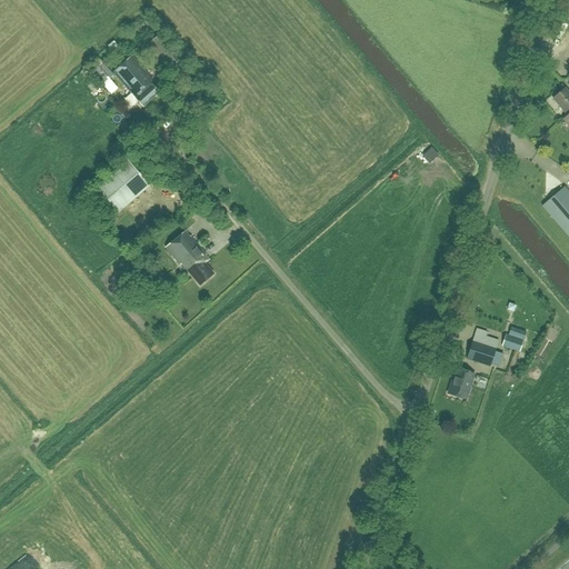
[(112,40),(108,43),(117,57),(121,55),(112,40)]
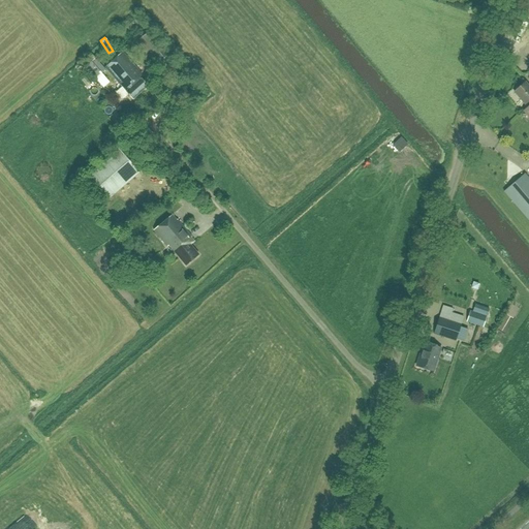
[(123,51),(114,60),(132,82),(131,83),(141,93),(147,88),(139,80),(142,79),(133,69),(136,67),(123,51)]
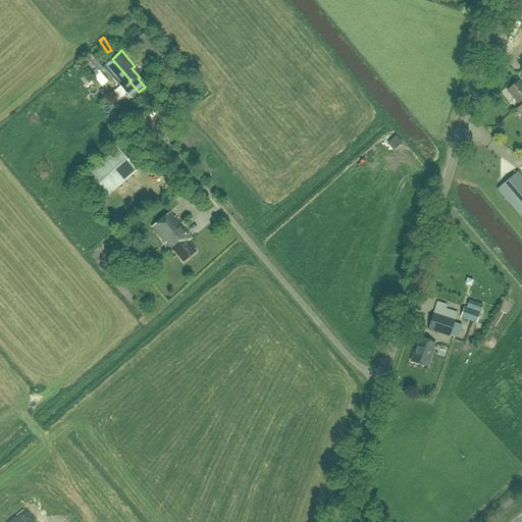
[(131,81),(112,59),(103,66),(123,91),(131,99),(139,92),(129,82),(131,81)]
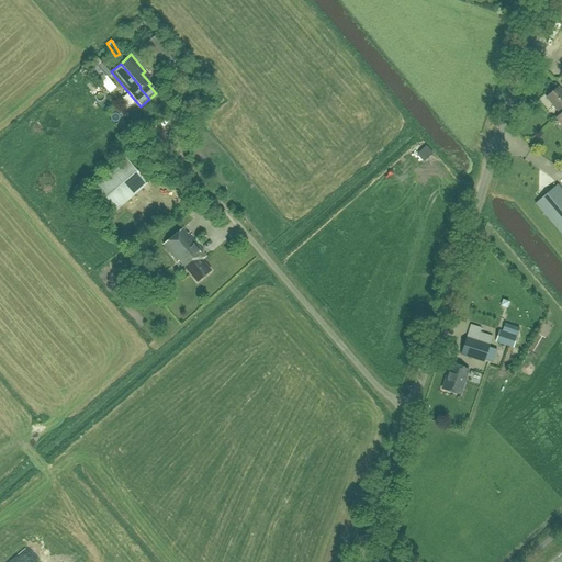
[(546,99),(560,115),(561,113),(561,93),(558,88),(546,99)]
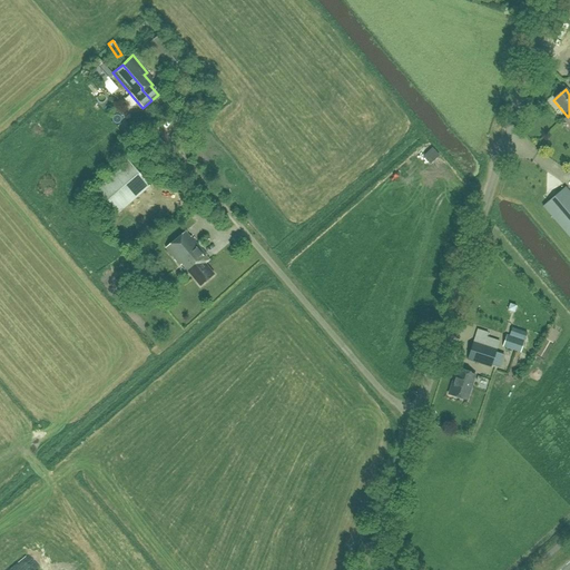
[(128,161),(94,190),(116,216),(149,187),(128,161)]
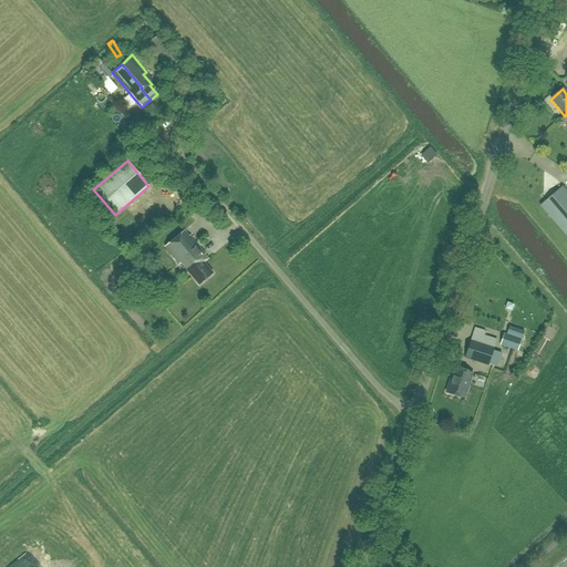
[(566,238),(566,193),(562,188),(539,207),(566,238)]
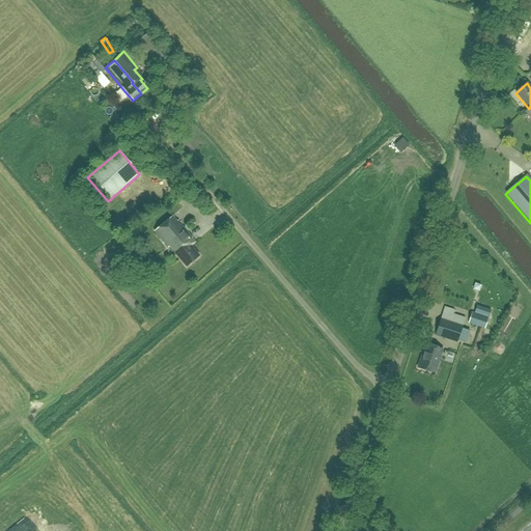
[(186,267),(198,256),(187,243),(192,239),(173,216),(155,232),(168,249),(170,247),(186,267)]
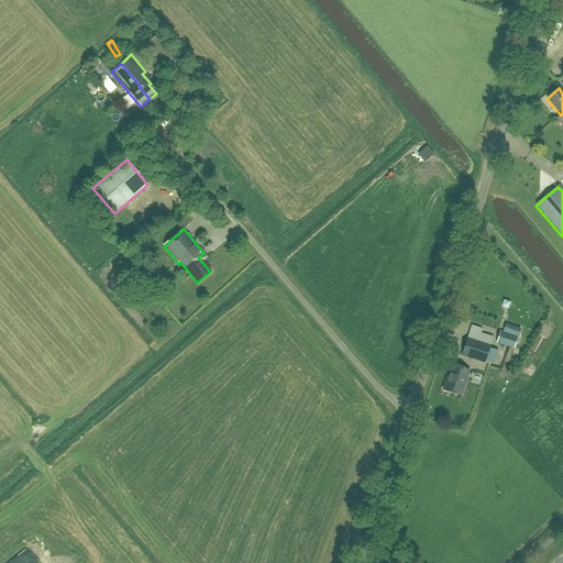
[(514,349),(517,338),(499,332),(496,343),(514,349)]
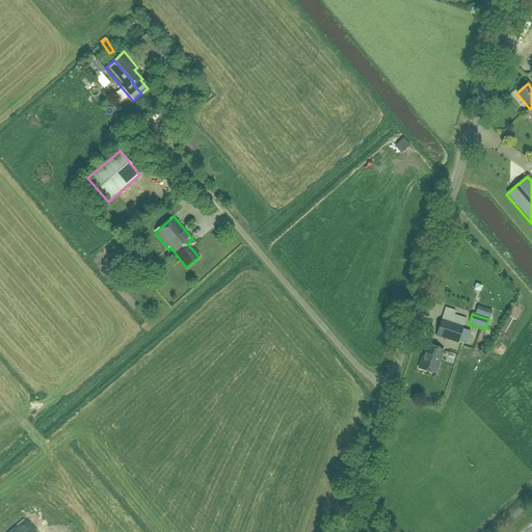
[(457,344),(462,326),(441,320),(435,337),(457,344)]
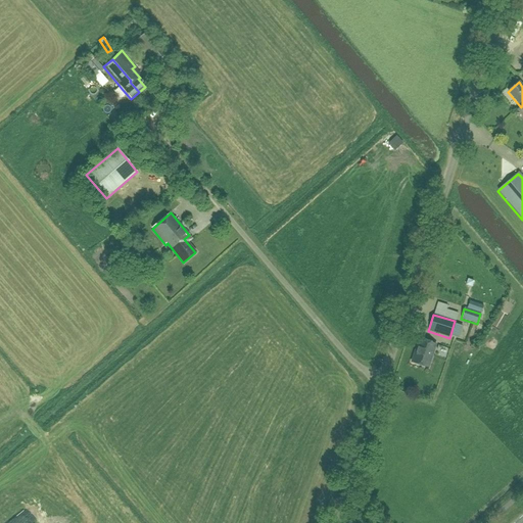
[(428,368),(435,344),(418,339),(412,363),(428,368)]
